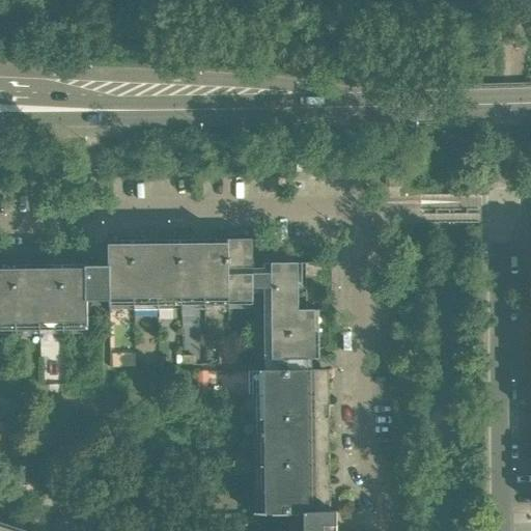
[(297,160),(297,171),(312,171),(312,159),(297,160)]
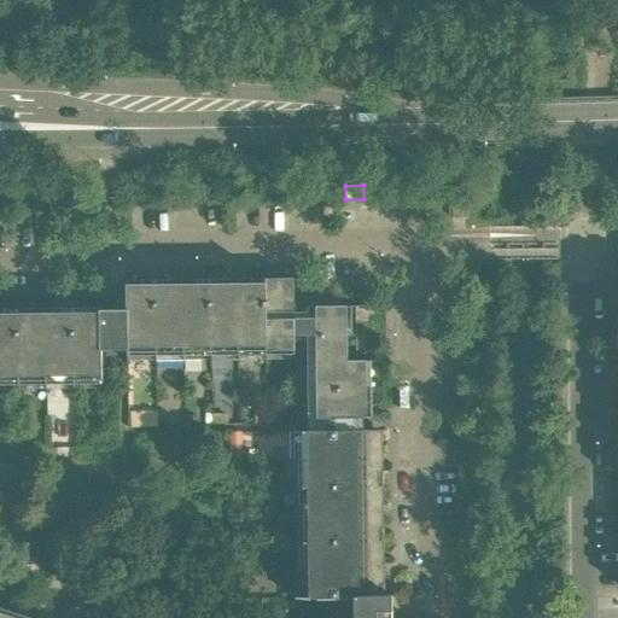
[(453,207),(453,219),(467,219),(467,207),(453,207)]
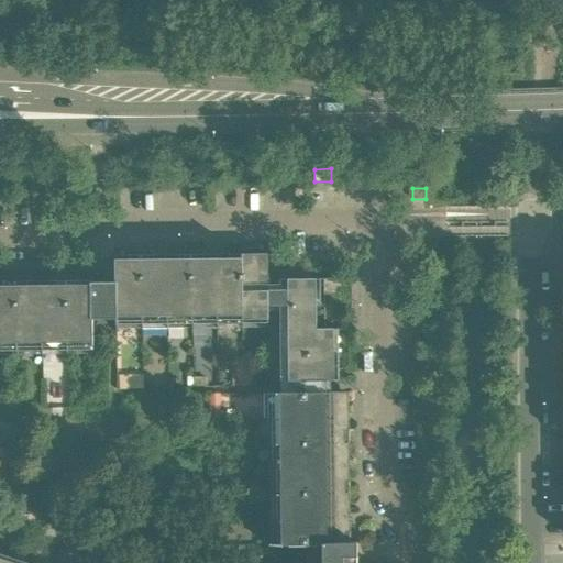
[(54,280),(42,280),(29,280),(29,277),(3,277),(3,282),(0,280),(0,350),(94,350),(94,319),(107,319),(116,319),(116,324),(268,322),(269,382),(339,381),(339,329),(326,329),(324,278),(312,278),(312,269),(280,269),(280,284),(268,284),(268,253),(255,254),(255,250),(229,250),(229,254),(205,254),(205,250),(179,251),(179,254),(154,254),(154,251),(129,251),(129,255),(116,255),(116,282),(107,282),(92,283),(92,280),(79,280),(79,276),(54,276),(54,280)]
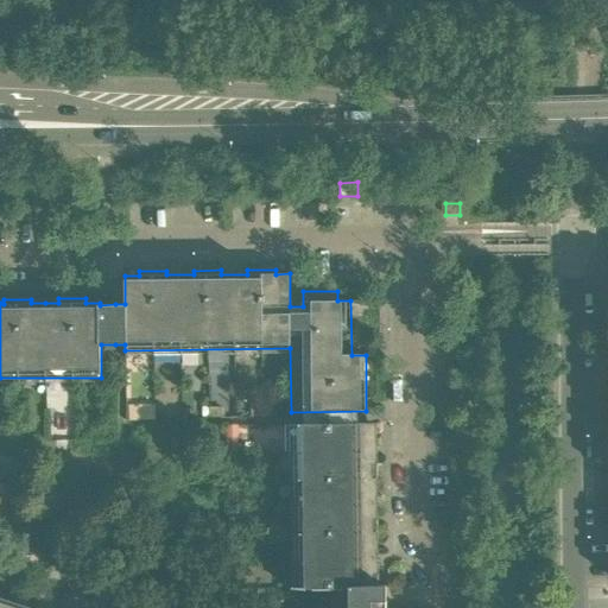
[(263,416),(278,416),(278,403),(263,403),(263,416)]
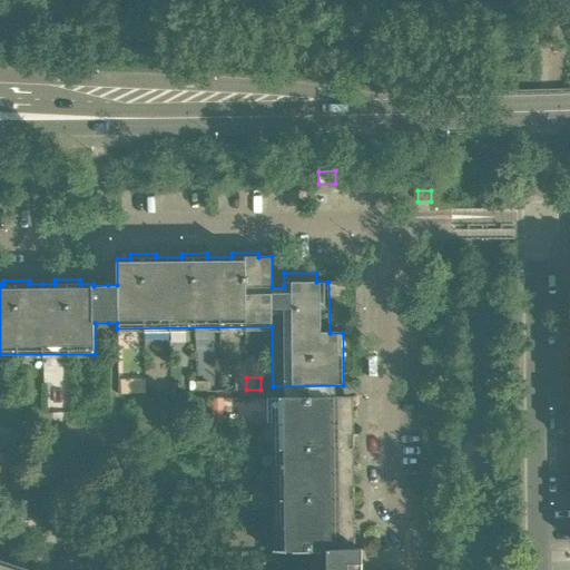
[(273,551),(311,551),(310,569),(361,569),(362,549),(354,549),(353,396),(272,397),(273,551)]
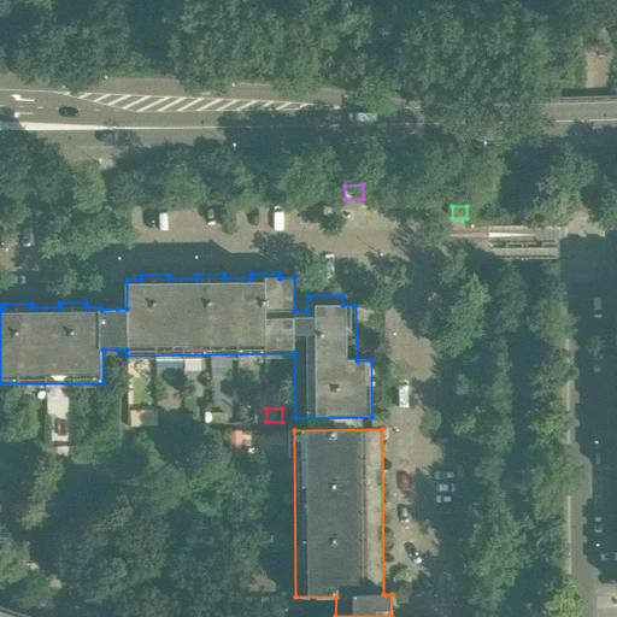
[(233,462),(233,482),(250,481),(248,462),(233,462)]
